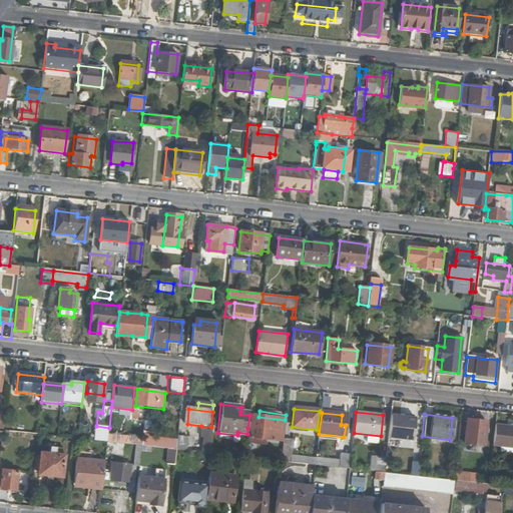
[(390,415),(388,437),(412,439),(414,418),(390,415)]
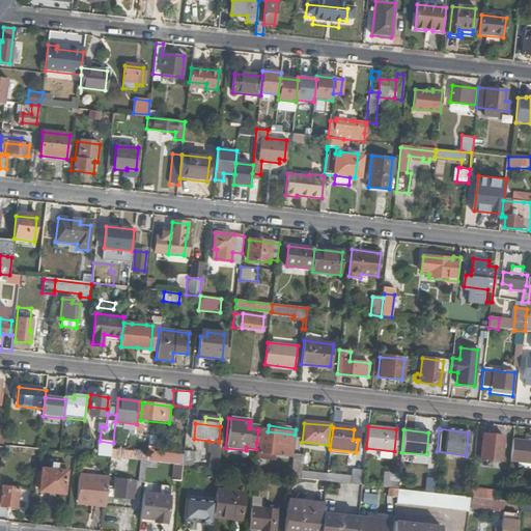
[(259,444),(256,474),(261,475),(262,459),(269,460),(270,455),(292,457),(292,455),(295,435),(268,431),(258,430),(256,443),(259,444)]
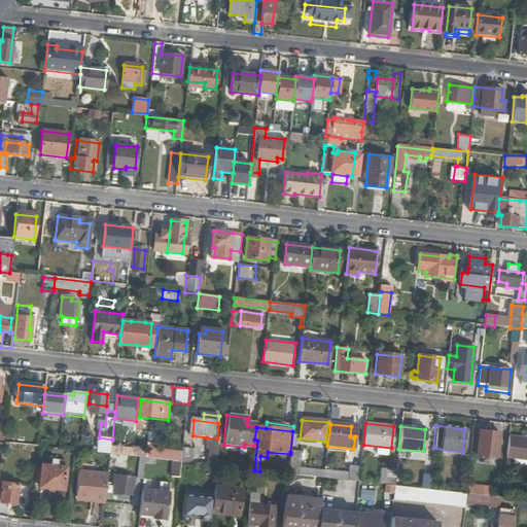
[(481,432),(478,456),(498,458),(501,434),(481,432)]
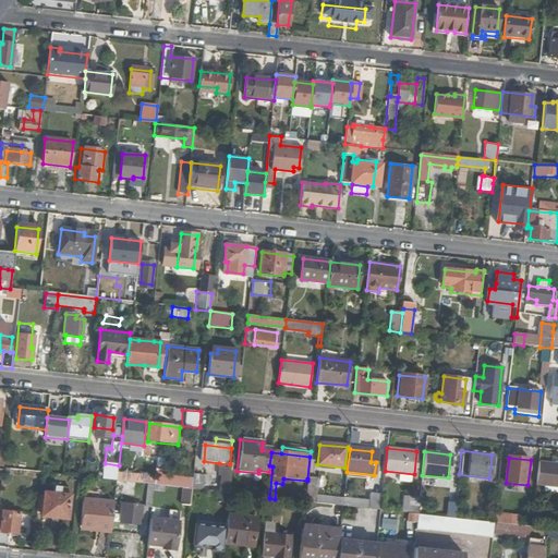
[(557,463),(543,462),(541,485),(557,486),(557,463)]
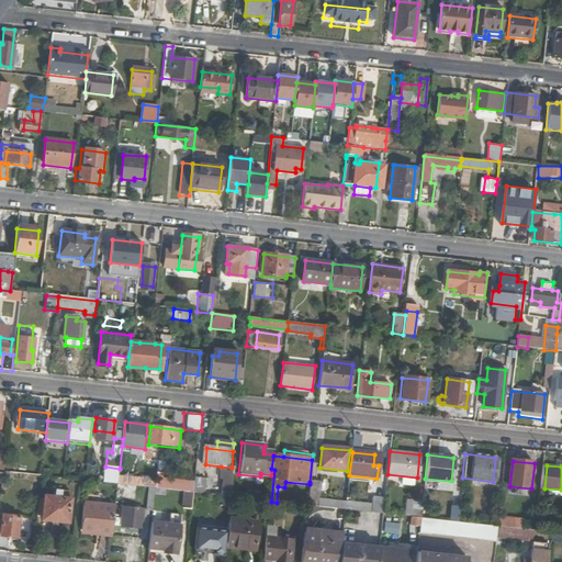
[(221,467),(220,479),(223,480),(224,474),(233,475),(234,475),(235,469),(232,468),(221,467)]
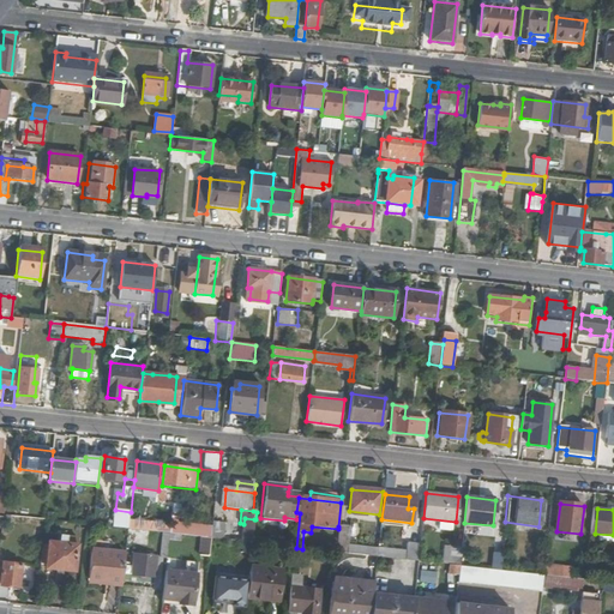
[(244,524),(241,542),(251,543),(254,519),(245,518),(244,524)]
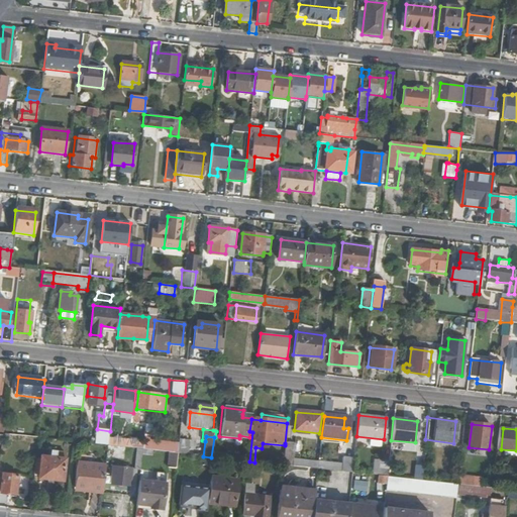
[(177,450),(178,441),(145,439),(145,449),(177,450)]
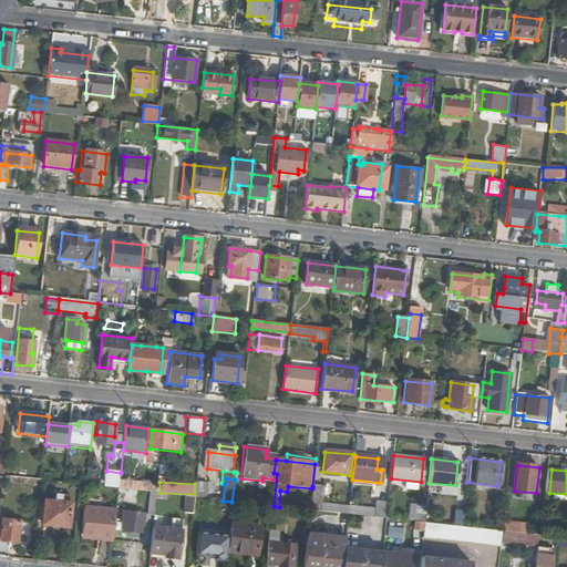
[(208,498),(208,482),(198,482),(197,497),(208,498)]
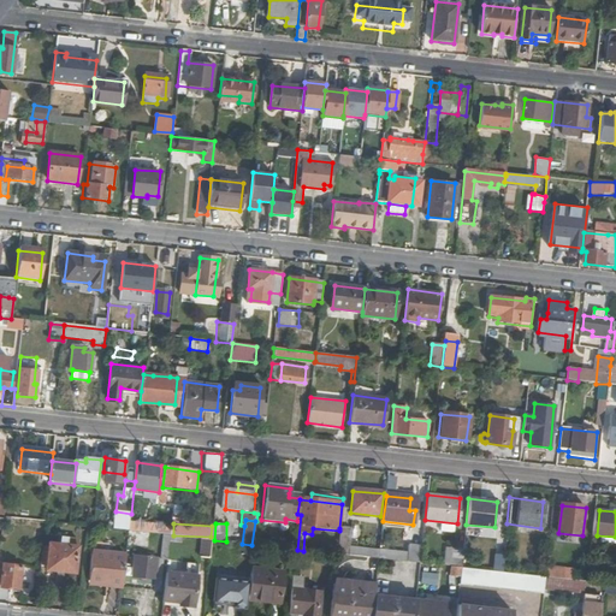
[(158,526),(157,534),(164,535),(170,535),(171,527),(158,526)]
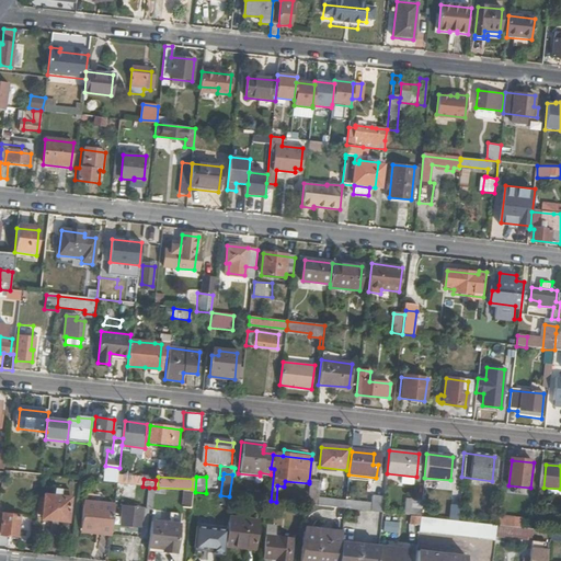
[(309,483),(306,505),(307,505),(345,508),(346,501),(318,497),(319,482),(309,481),(309,483)]
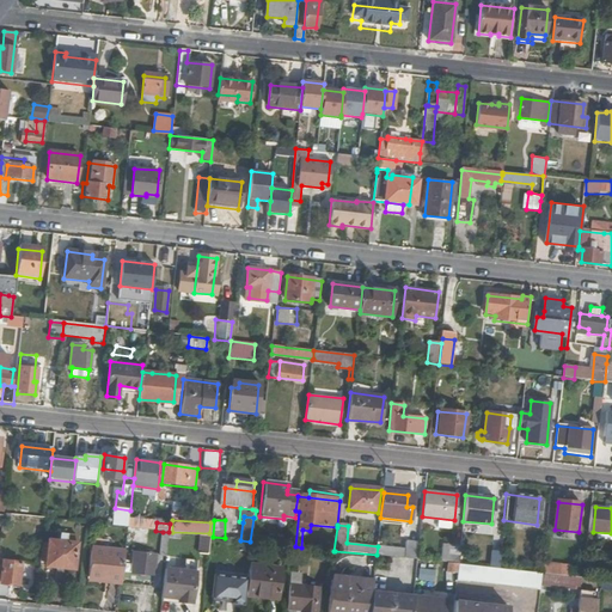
[(163,532),(159,556),(166,556),(170,532),(169,532),(163,532)]
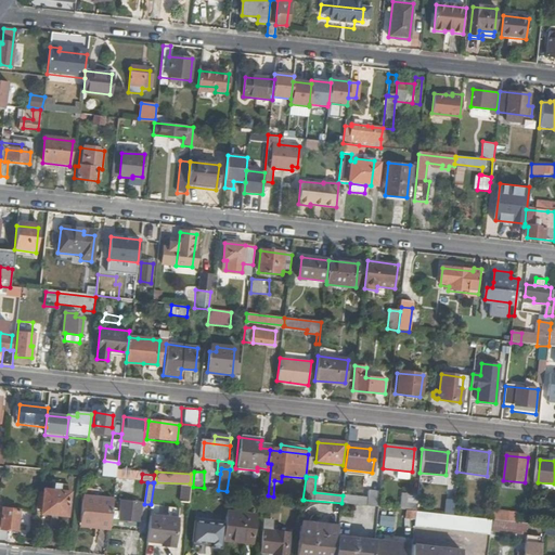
[(182,486),(181,503),(189,503),(191,487),(190,487),(182,486)]
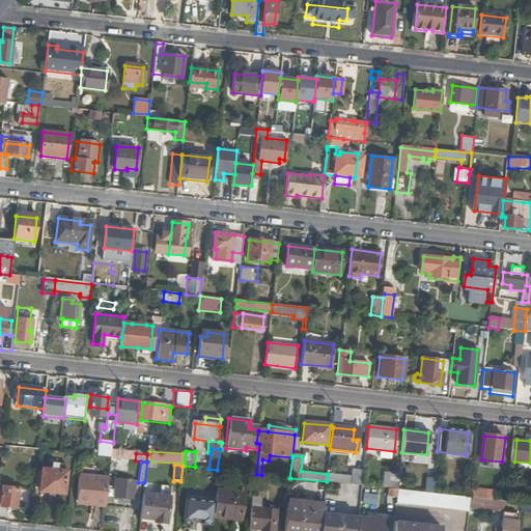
[(36,472),(34,490),(39,490),(38,493),(64,496),(66,473),(42,470),(42,473),(36,472)]
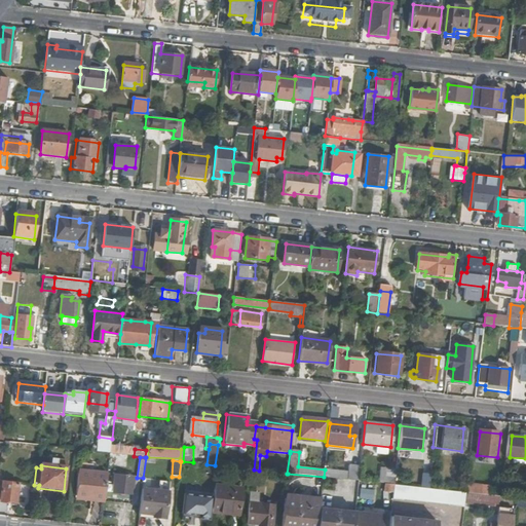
[(325,470),(324,477),(359,481),(361,466),(348,465),(347,472),(325,468),(325,470)]
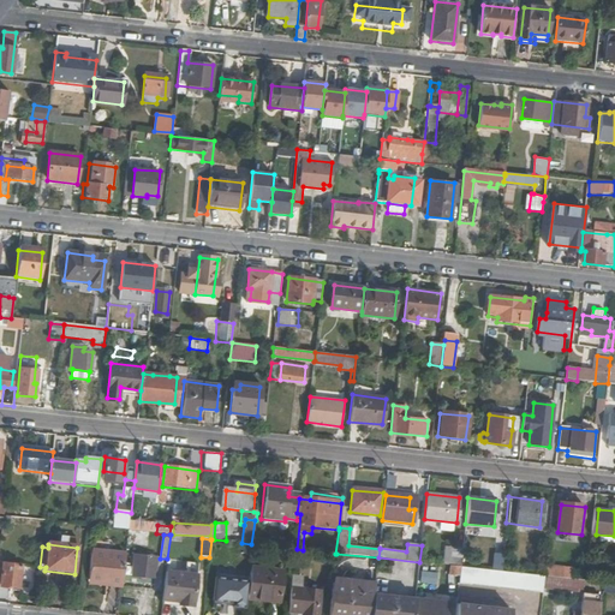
[(443,547),(442,565),(460,567),(461,549),(443,547)]
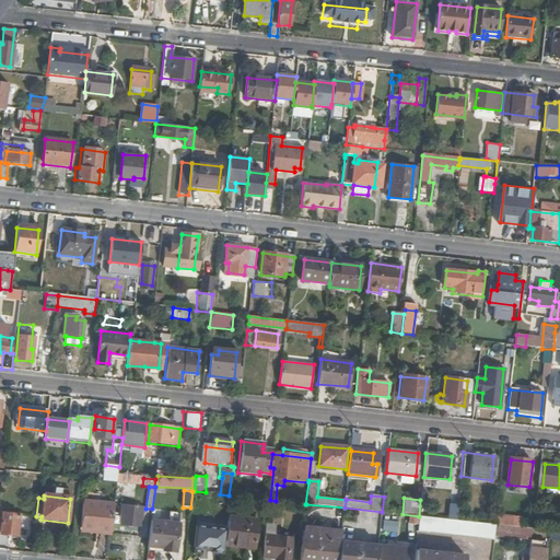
[(83,502),(81,528),(100,531),(100,533),(112,535),(115,505),(83,502)]
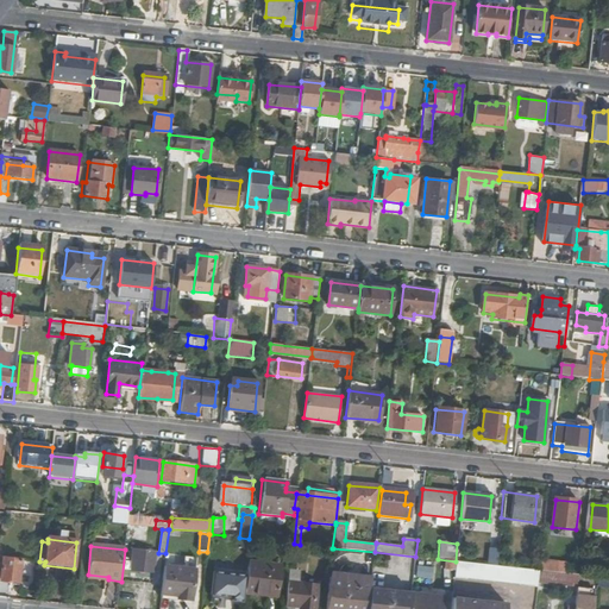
[(135,551),(132,572),(154,575),(156,553),(135,551)]
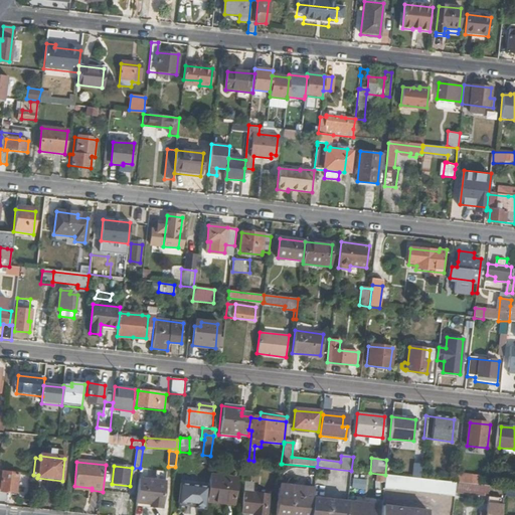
[(3,473),(1,491),(16,493),(18,474),(3,473)]
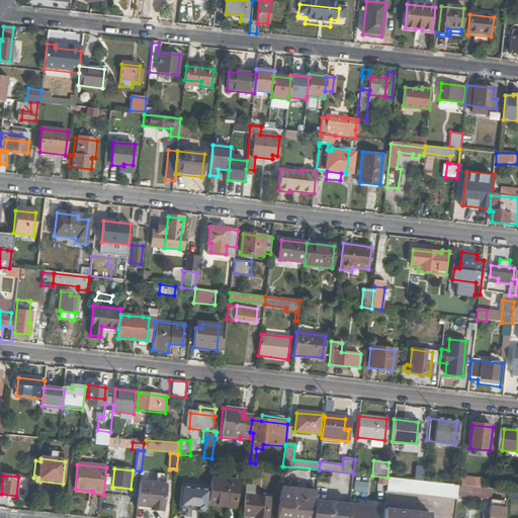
[(390,478),(387,492),(457,499),(458,494),(459,486),(421,481),(390,478)]
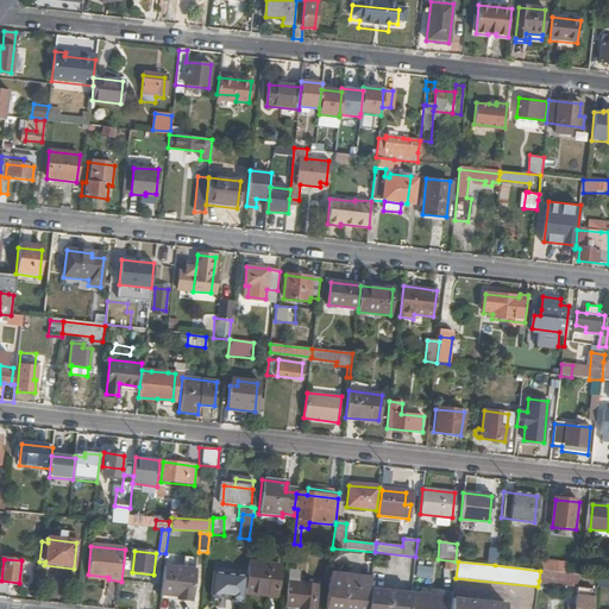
[(248,563),(244,596),(264,598),(265,595),(276,596),(280,566),(248,563)]
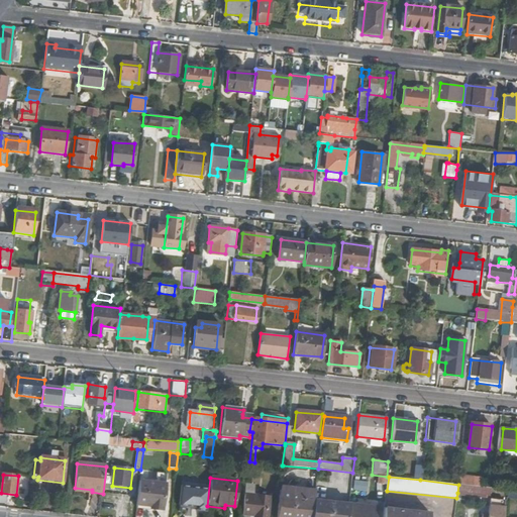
[(139,480),(137,504),(151,506),(151,508),(164,509),(167,483),(139,480)]
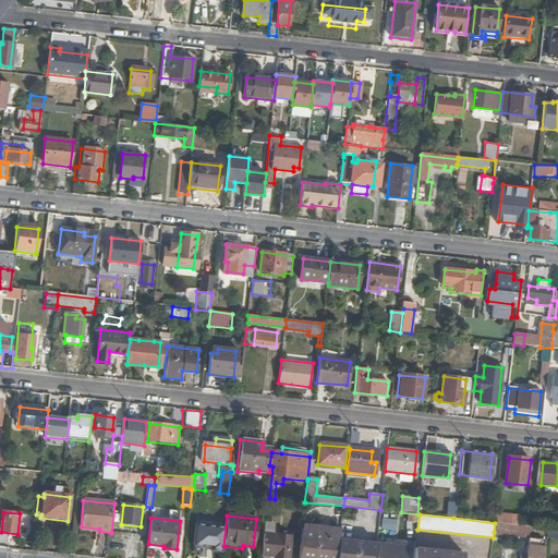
[(495,523),(494,532),(530,535),(531,526),(523,525),(504,523),(495,523)]
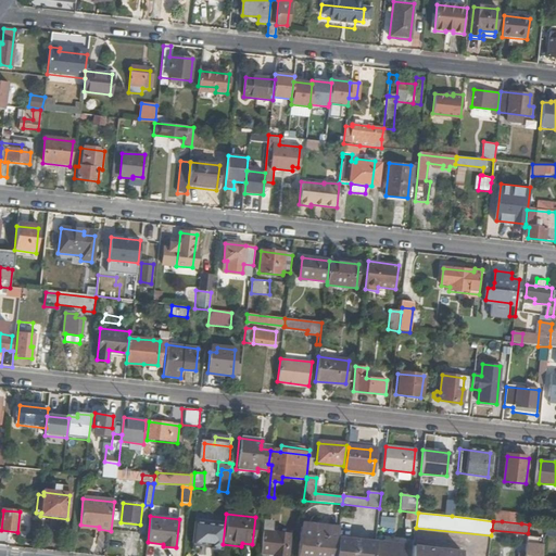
[(302,522),(298,555),(308,555),(336,555),(338,538),(339,534),(339,526),(302,522)]
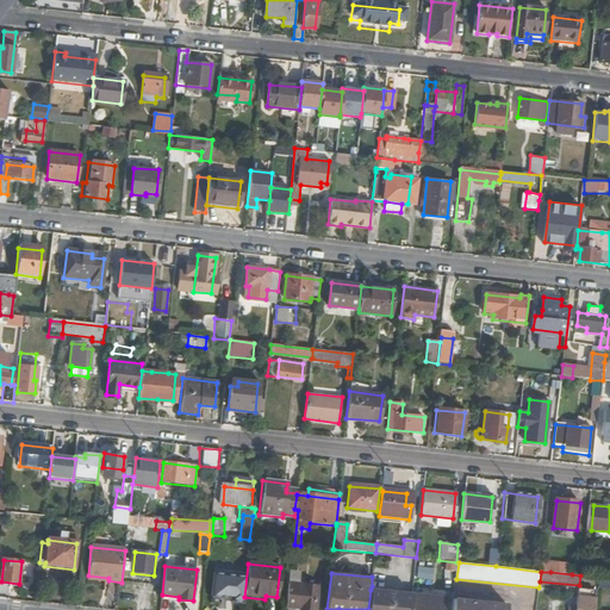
[(288,584),(286,607),(294,608),(300,608),(300,609),(315,609),(317,586),(288,584)]
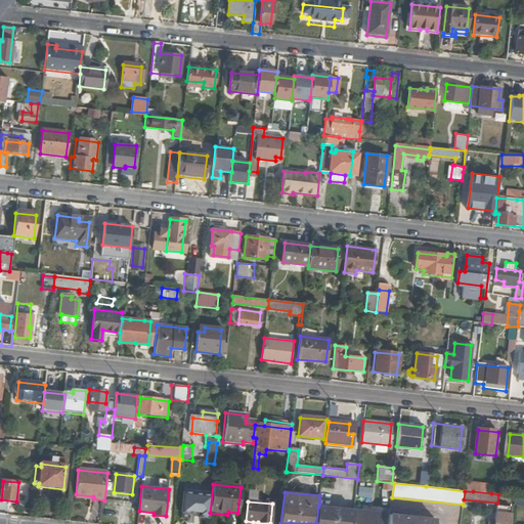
[(318,507),(316,523),(352,523),(354,510),(345,509),(339,508),(339,509),(328,508),(318,507)]
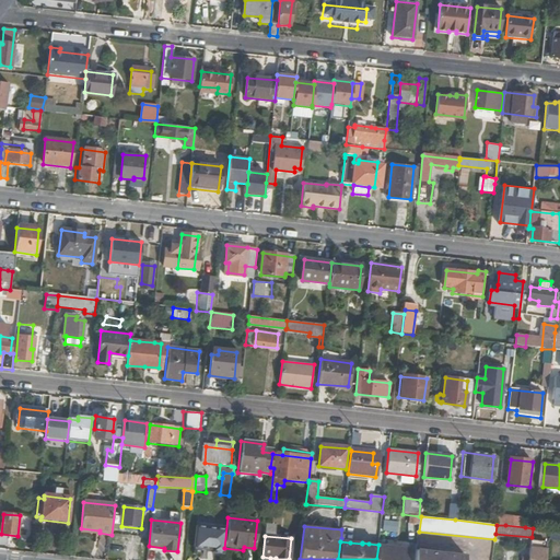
[(378,545),(376,559),(407,559),(409,548),(378,545)]
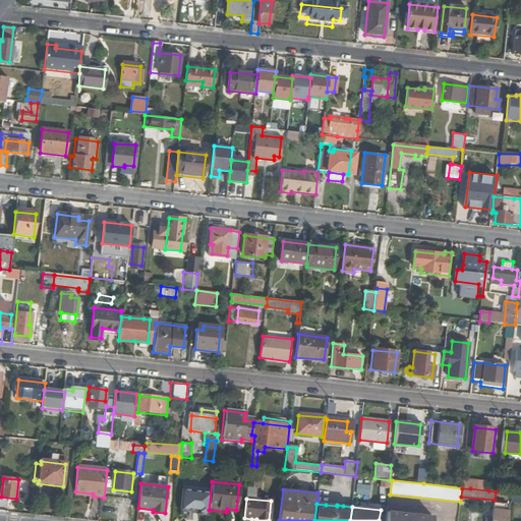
[(493,518),(491,520),(507,520),(509,511),(494,509),(493,518)]
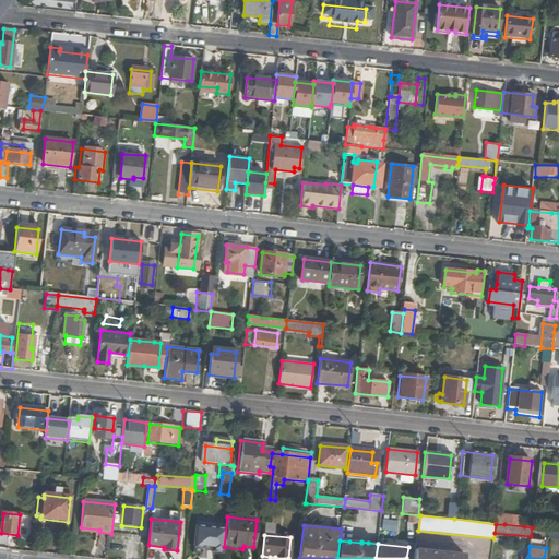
[(416,548),(414,558),(464,558),(465,554),(416,548)]
